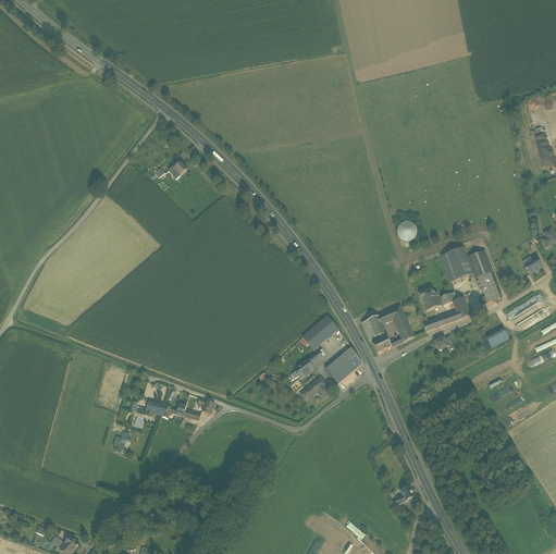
[(168,169),(175,177),(186,169),(180,161),(176,164),(175,162),(168,169)]
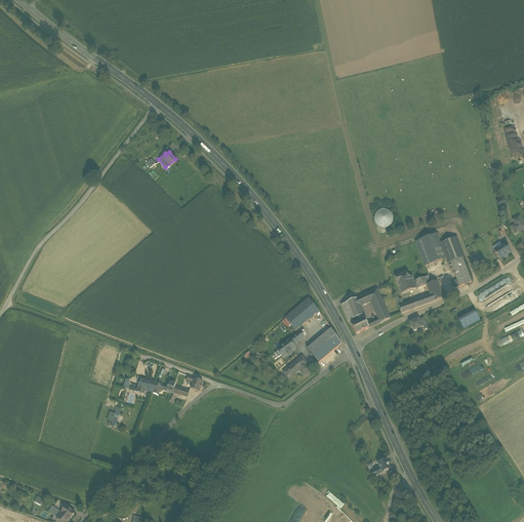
[(145,161),(149,166),(155,161),(151,157),(145,161)]
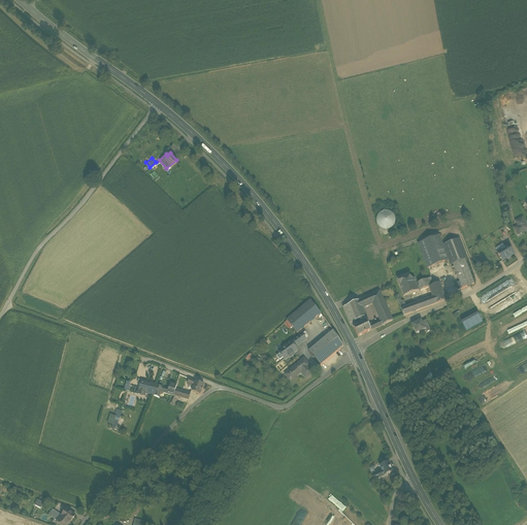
[(381,226),(384,227),(388,227),(391,225),(393,222),(394,219),(394,216),(392,212),(389,209),(386,208),(382,209),(379,210),(376,214),(375,218),(375,221),(377,224),(381,226)]
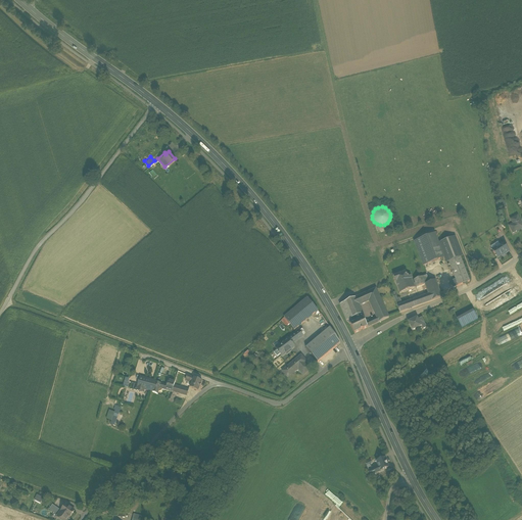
[(508,224),(512,231),(521,225),(521,223),(517,214),(511,217),(513,221),(508,224)]
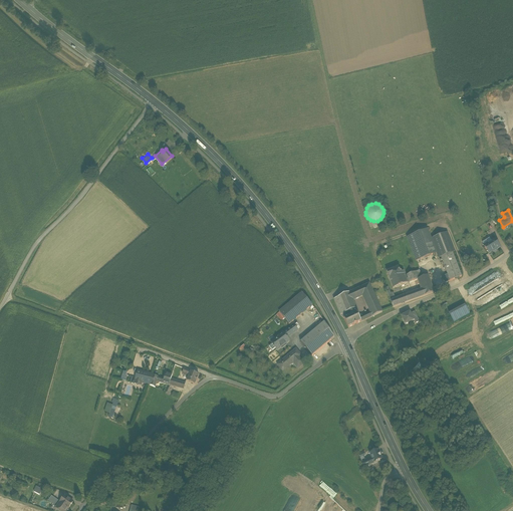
[(415,258),(436,251),(431,237),(427,227),(406,235),(415,258)]
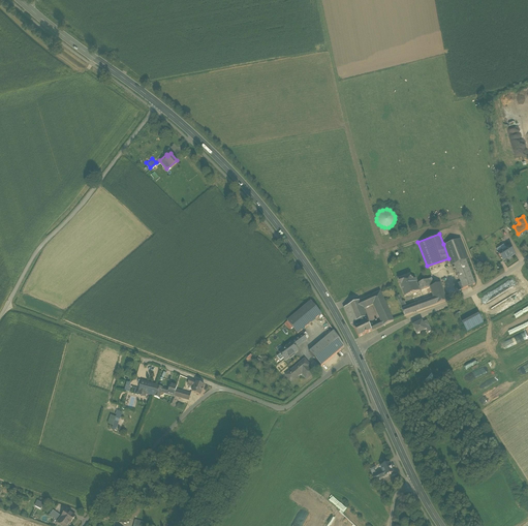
[(459,238),(443,244),(448,258),(451,263),(453,261),(453,263),(465,258),(464,257),(467,256),(459,238)]
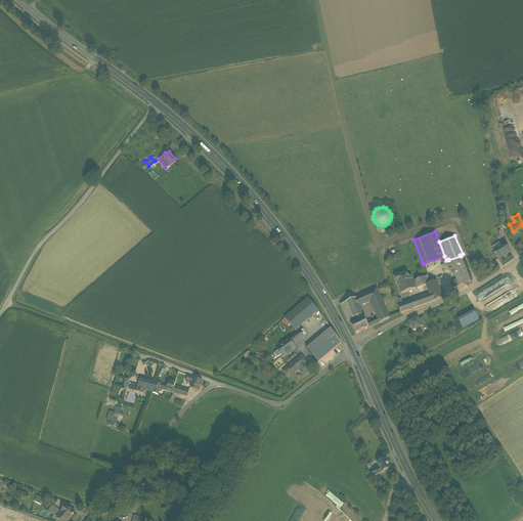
[(492,249),(497,256),(504,252),(505,253),(509,250),(504,242),(499,244),(493,248),(492,249)]
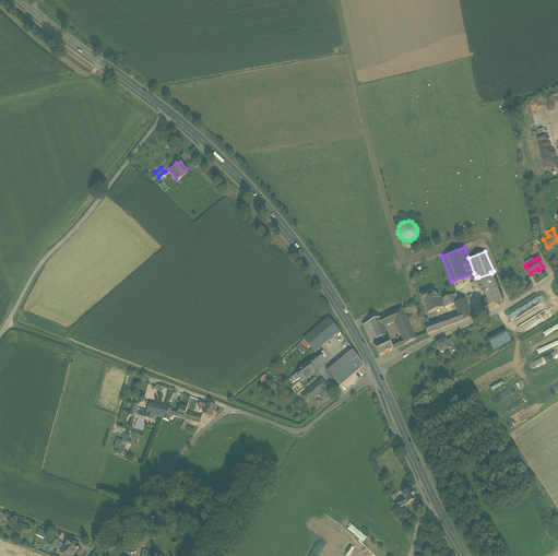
[(501,298),(491,273),(478,278),(486,296),(481,298),(483,305),(488,303),(501,298)]
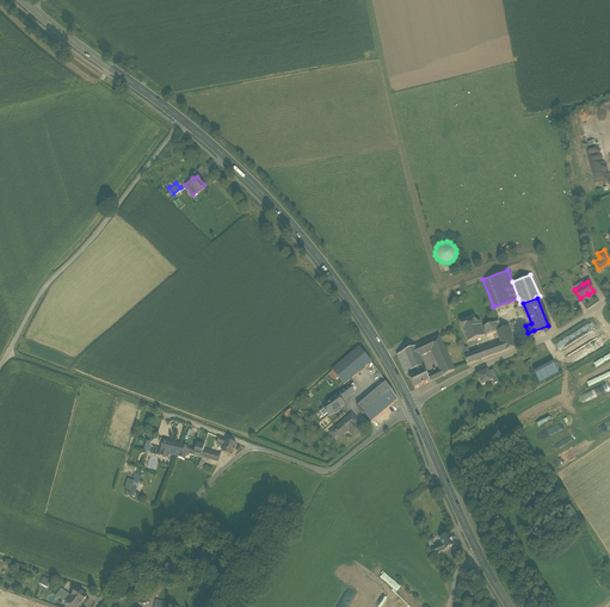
[(462,329),(476,324),(474,319),(473,315),(458,320),(462,329)]
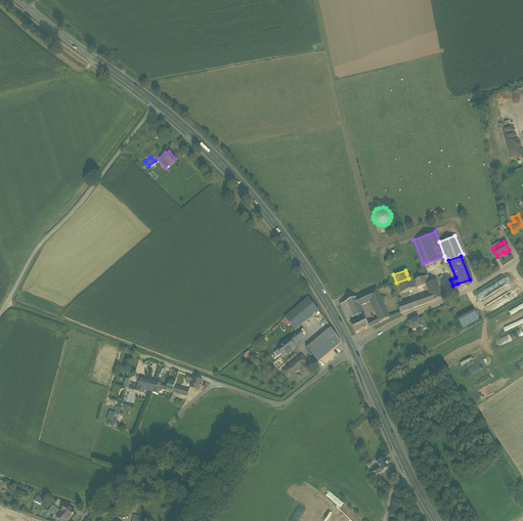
[(422,284),(420,279),(419,276),(413,278),(416,286),(417,286),(425,283),(425,281),(422,284)]
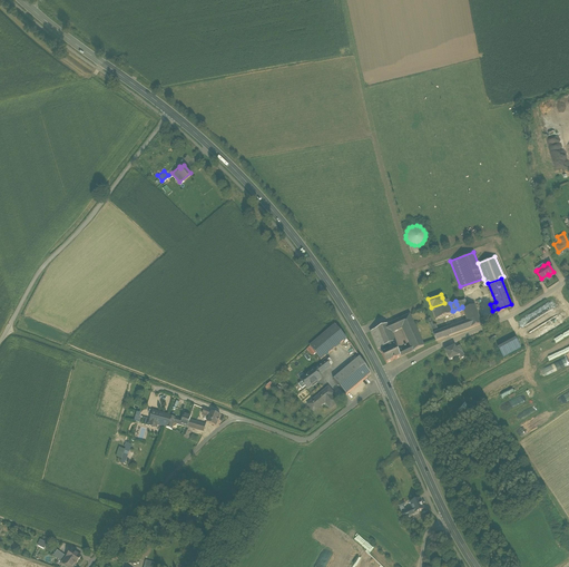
[(431,308),(434,318),(451,311),(448,303),(448,302),(444,303),(431,308)]
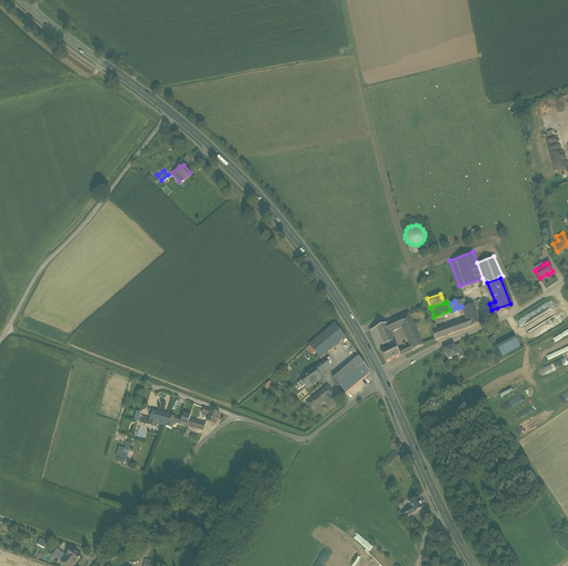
[(466,305),(461,306),(461,307),(466,318),(468,325),(479,321),(472,303),(466,305)]
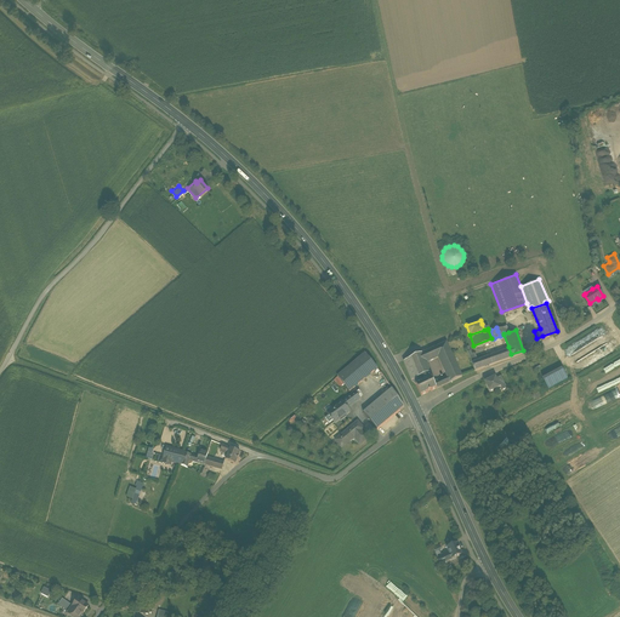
[(445,373),(448,380),(461,373),(445,340),(433,346),(437,355),(445,373)]
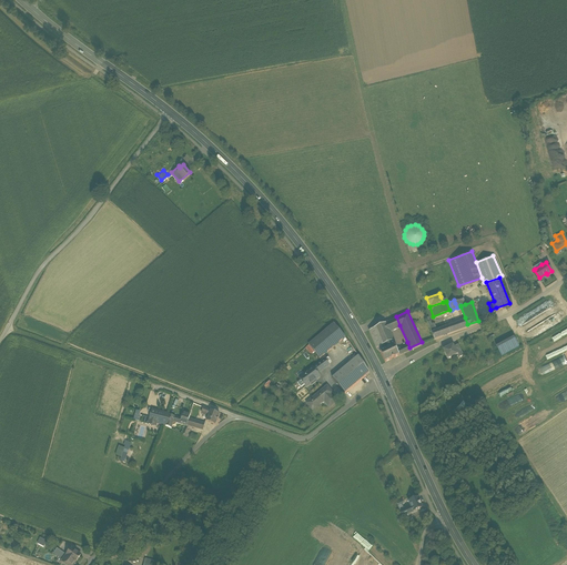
[(396,316),(385,321),(388,330),(400,325),(396,316)]
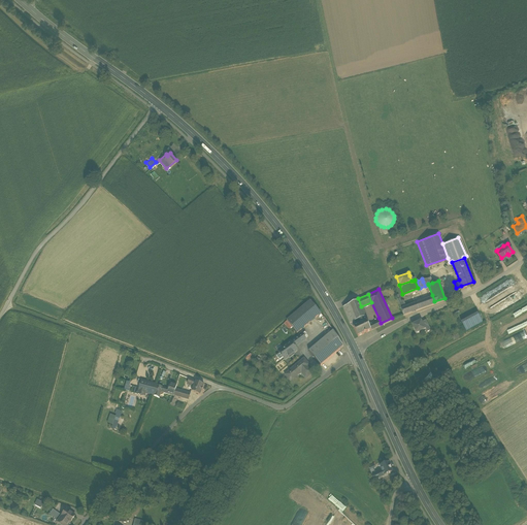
[(432,295),(423,298),(425,304),(434,301),(432,295)]
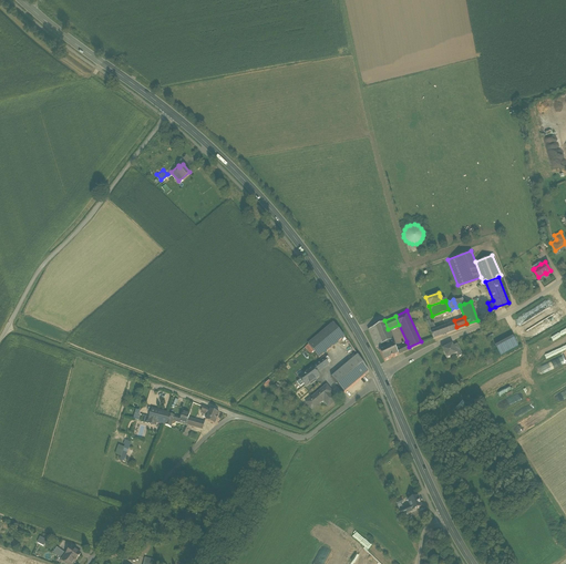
[(367,328),(374,346),(384,341),(390,339),(391,338),(388,329),(384,320),(367,328)]
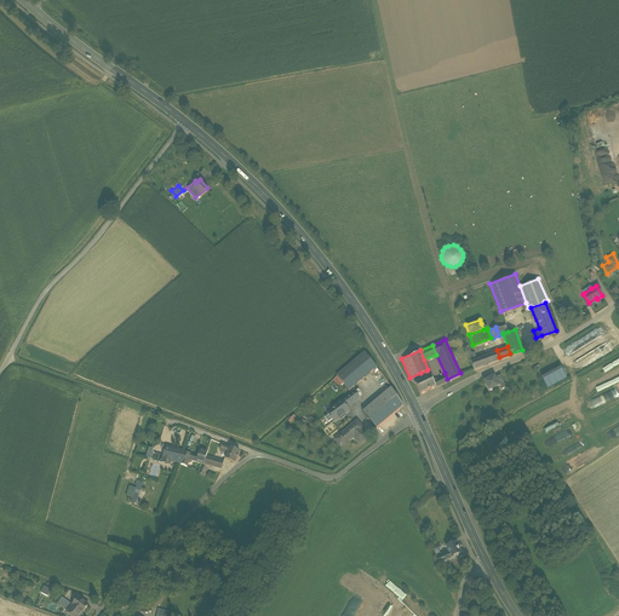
[(487,362),(499,357),(497,350),(485,355),(487,362)]
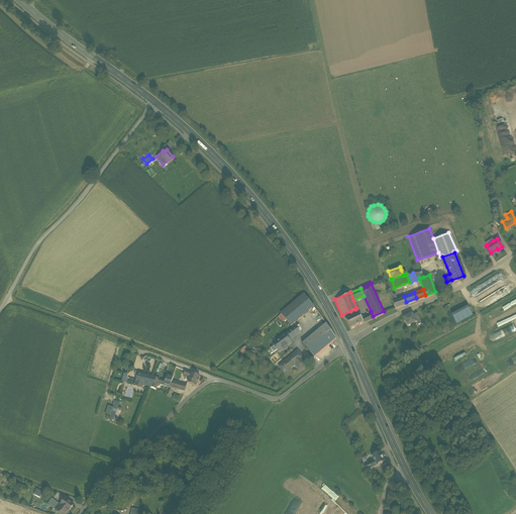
[(301,293),(287,306),(297,317),(311,304),(301,293)]
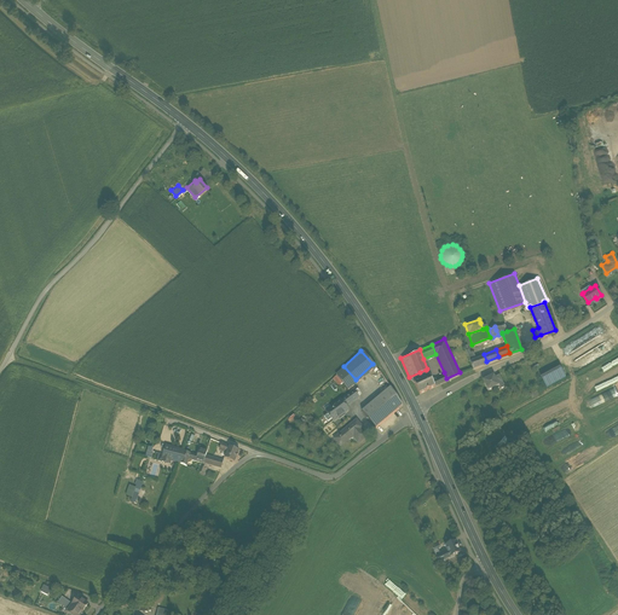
[(472,366),(483,363),(479,355),(475,357),(469,359),(472,366)]
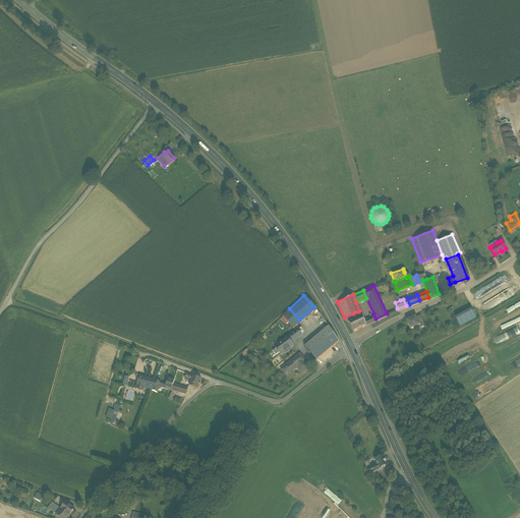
[(454,315),(459,325),(475,315),(470,306),(454,315)]
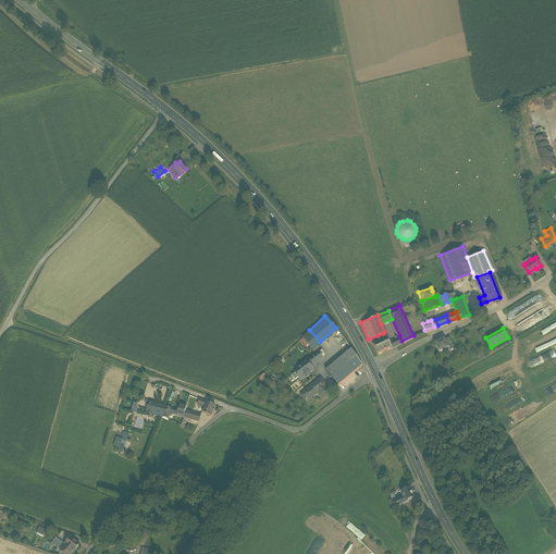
[(309,330),(300,337),(306,344),(310,349),(320,342),(309,330)]
